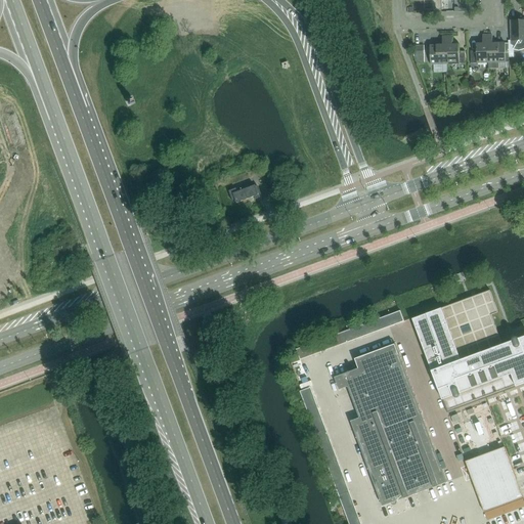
[(433,10),(432,0),(410,0),(410,1),(418,1),(418,7),(421,9),(424,9),(424,10),(433,10)]
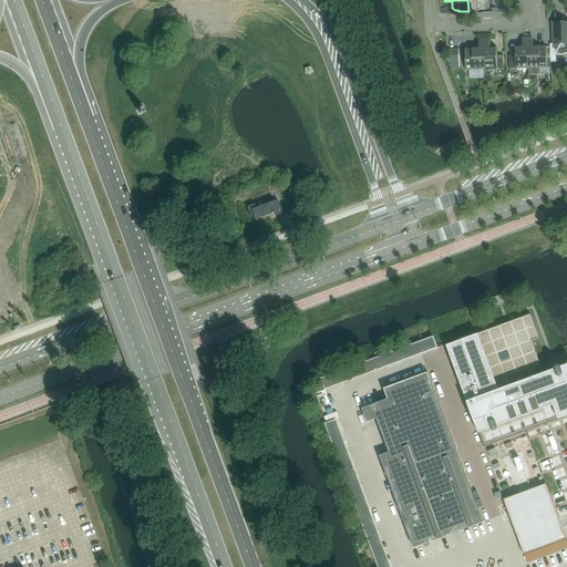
[(467,0),(468,11),(478,11),(477,0),(467,0)]
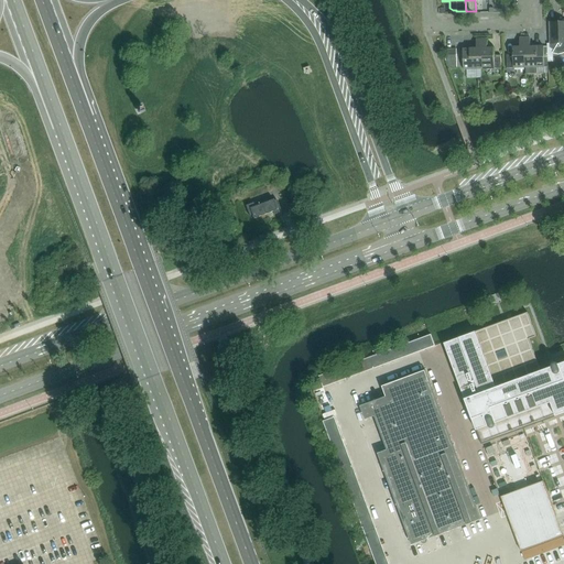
[(550,43),(550,44),(550,49),(554,51),(552,53),(553,54),(559,55),(563,53),(563,22),(549,23),(550,43)]
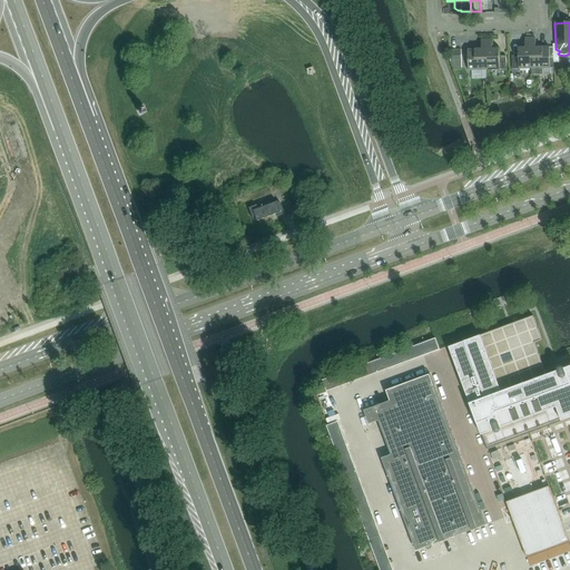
[(512,69),(531,68),(530,38),(524,38),(526,48),(518,48),(518,56),(511,56),(512,69)]
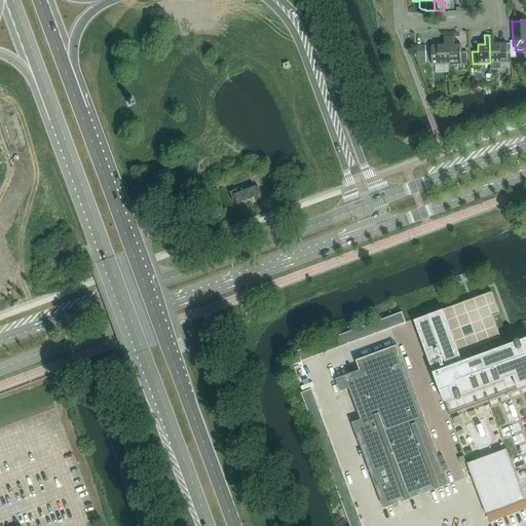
[(489,35),(490,63),(491,63),(491,69),(501,69),(501,63),(508,63),(506,43),(494,44),(494,35),(489,35)]
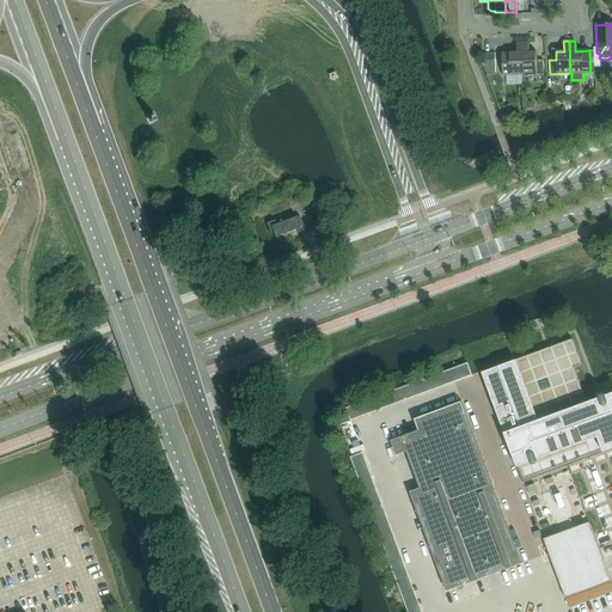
[(502,75),(524,75),(522,42),(516,43),(516,53),(509,53),(502,54),(502,75)]
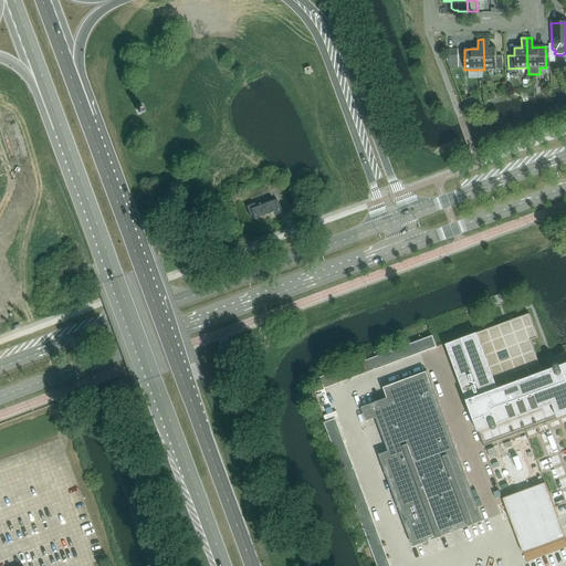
[(483,39),(484,70),(503,69),(502,55),(495,55),(495,48),(489,49),(489,39),(483,39)]
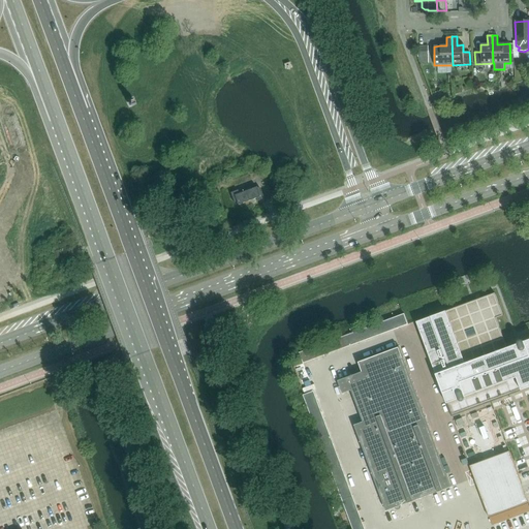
[(417,58),(421,64),(429,64),(428,45),(417,47),(417,58)]
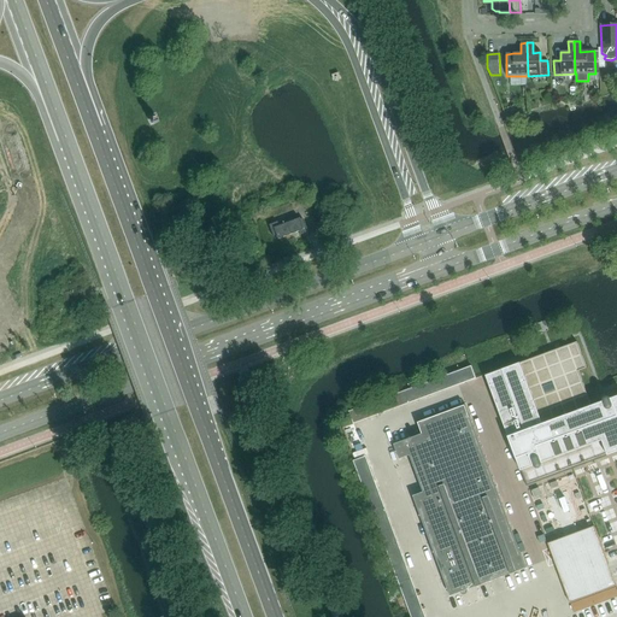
[(516,106),(505,110),(510,124),(521,121),(516,106)]
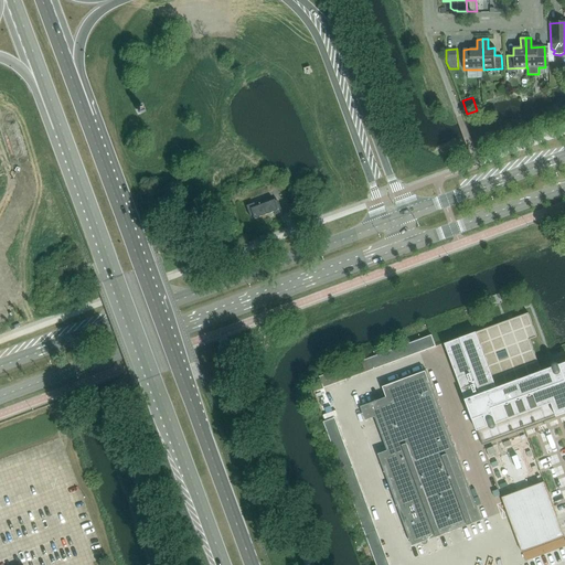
[(273,212),(274,214),(274,215),(279,213),(280,212),(280,211),(280,210),(280,209),(277,200),(274,201),(274,200),(254,208),(253,204),(253,203),(245,206),(249,216),(252,215),(254,219),(273,212)]
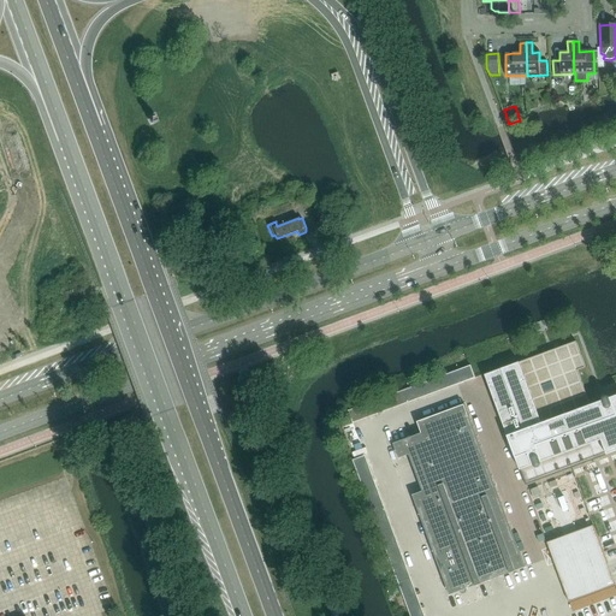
[(519,362),(485,375),(499,414),(498,414),(503,424),(505,431),(507,434),(509,439),(509,438),(513,446),(511,448),(513,450),(515,456),(520,471),(526,485),(615,451),(615,395),(610,397),(600,401),(591,404),(587,395),(586,395),(586,392),(582,383),(581,380),(578,371),(586,367),(585,366),(581,355),(580,354),(581,354),(576,343),(576,342),(566,345),(566,344),(558,348),(554,349),(544,353),(544,354),(542,354),(531,357),(532,357),(529,359),(519,362)]
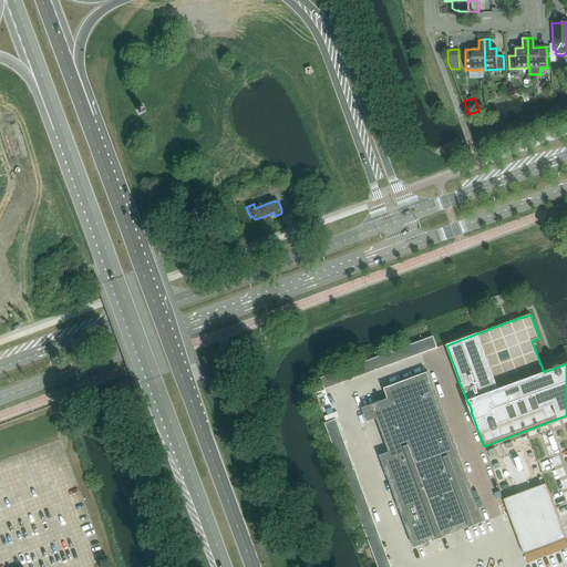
[(436,347),(433,337),(321,378),(325,389),(436,347)]
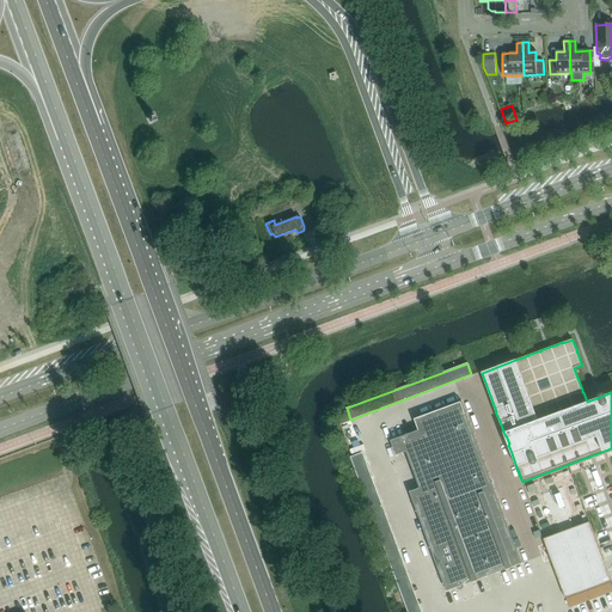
[(521,563),(495,491),(461,401),(414,418),(417,430),(391,441),(396,456),(407,452),(420,488),(410,491),(447,591),(521,563)]
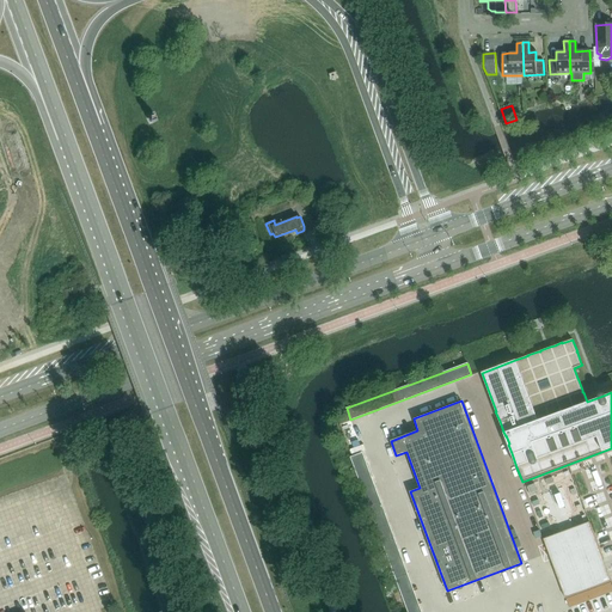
[(422,611),(363,452),(350,457),(408,611),(422,611)]
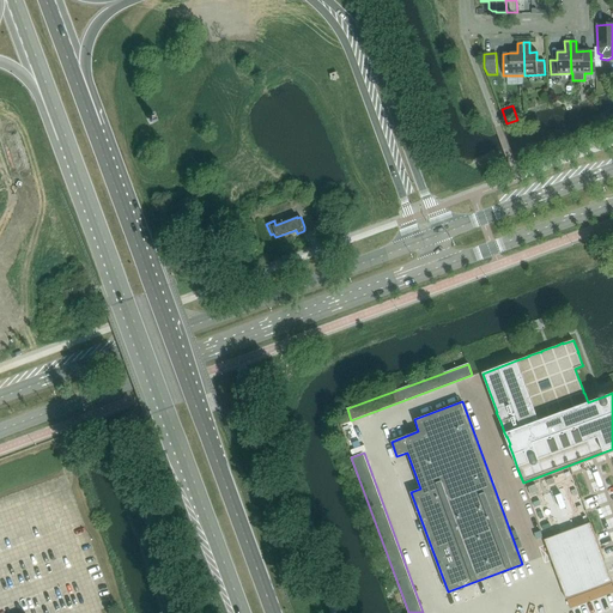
[(570,608),(612,592),(612,584),(590,523),(545,539),(570,608)]
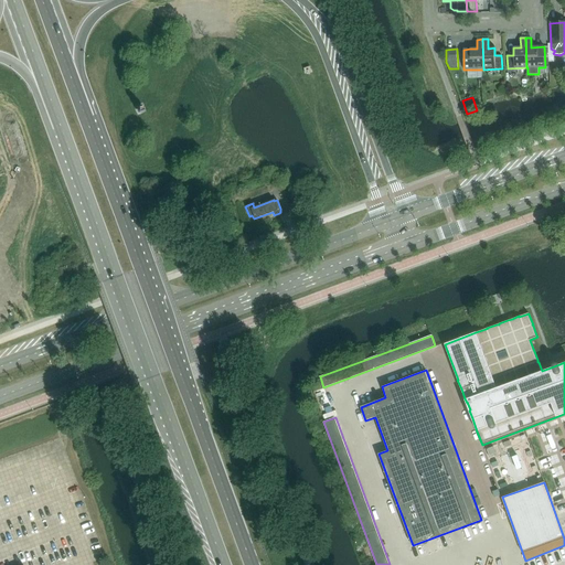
All buildings are outlined.
